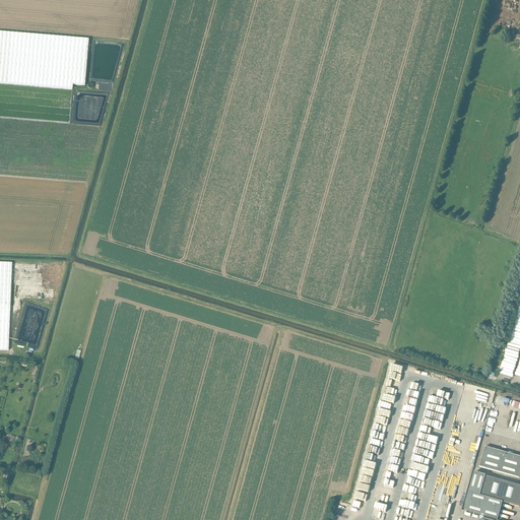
[(0,83),(72,89),(72,85),(79,85),(84,86),(85,82),(85,81),(88,41),(88,40),(0,33),(0,83)]
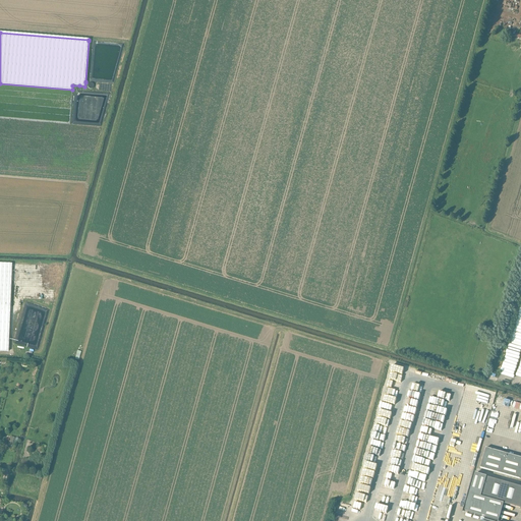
[(0,350),(8,351),(12,264),(0,264),(0,350)]
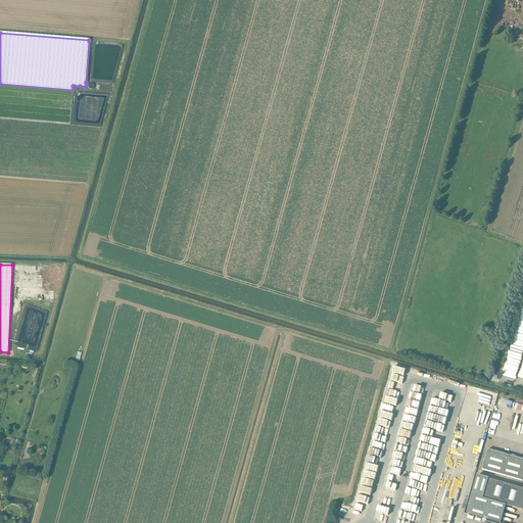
[(18,440),(10,438),(7,447),(16,449),(18,440)]
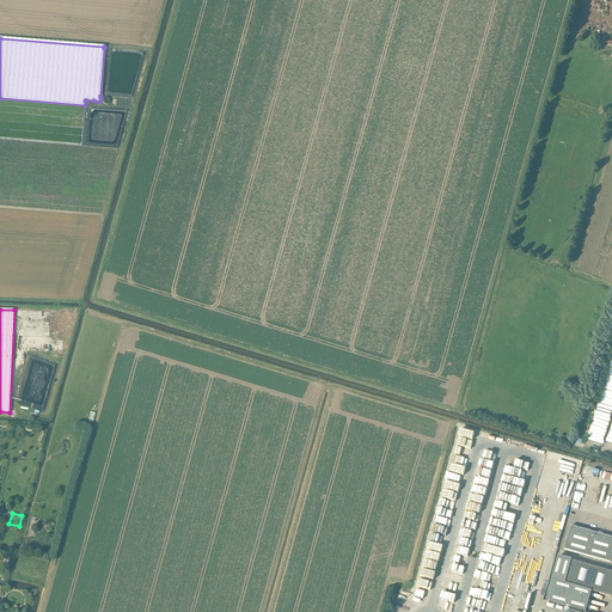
[(611,563),(611,538),(570,527),(564,550),(611,563)]
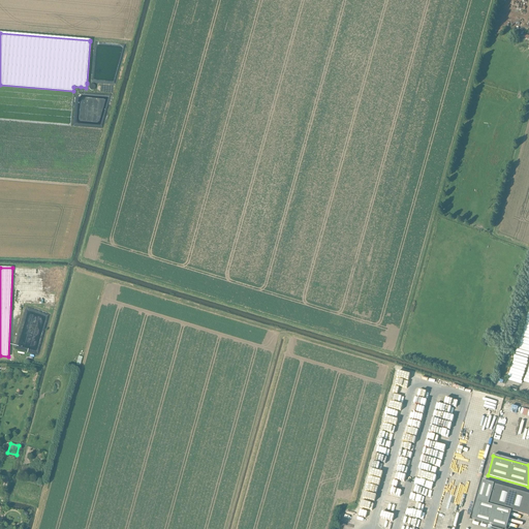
[(472,519),(506,528),(511,511),(528,516),(528,494),(494,485),(484,481),(472,519)]
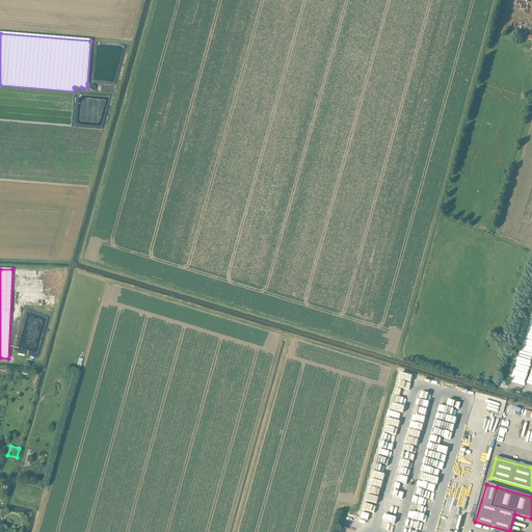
[(454,531),(458,519),(447,515),(442,531),(454,531)]
